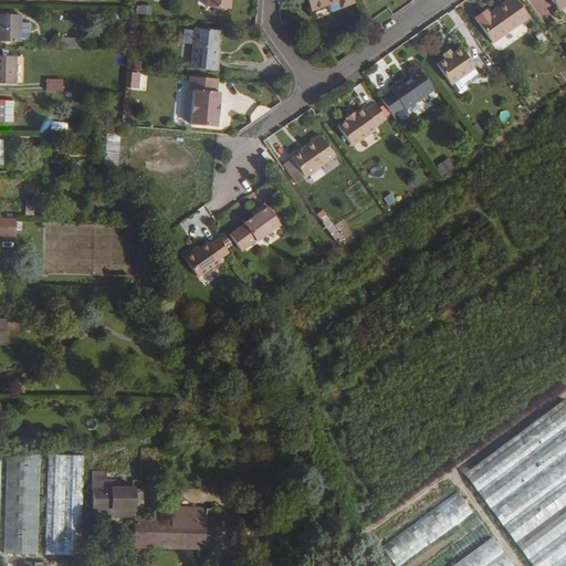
[(355,1),(354,0),(307,0),(313,11),(338,0),(339,0),(343,7),(355,1)]
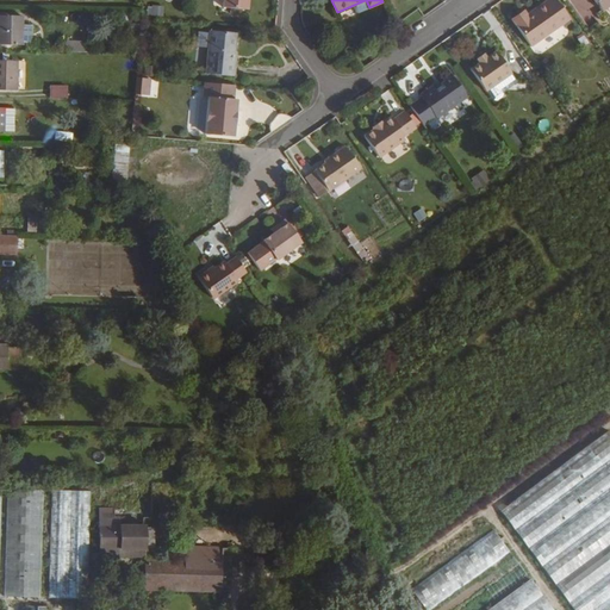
[(529,47),(568,19),(555,0),(547,0),(526,14),(524,12),(511,22),(529,47)]
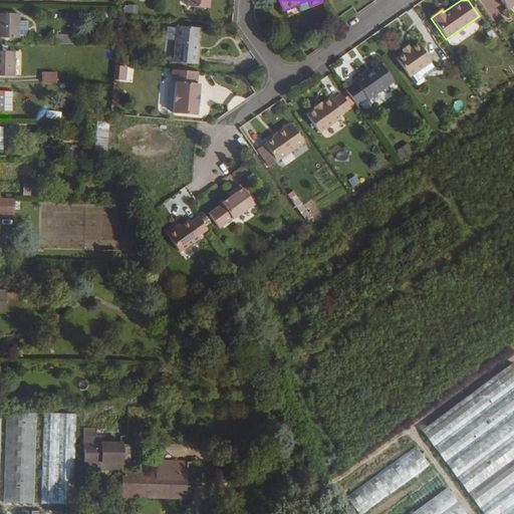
[(513,4),(513,0),(500,0),(508,9),(513,4)]
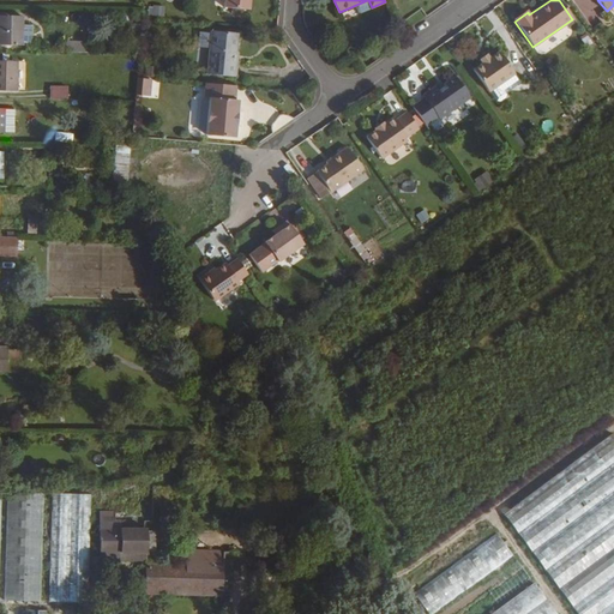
[(19,14),(0,13),(0,42),(18,44),(19,14)]
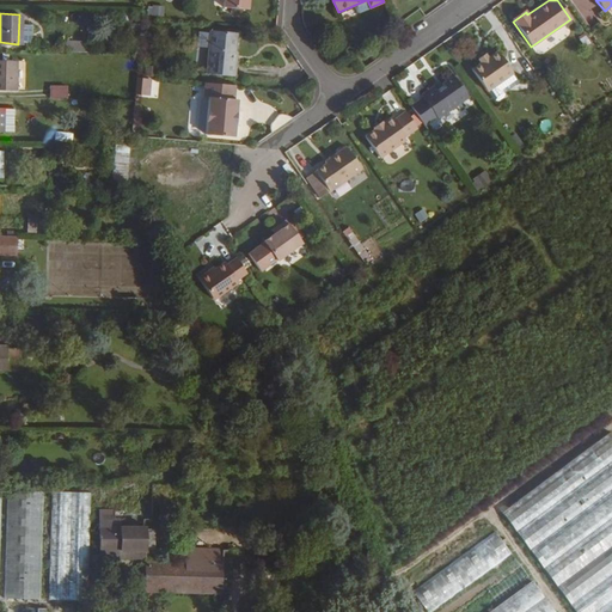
[(234,32),(208,30),(203,72),(203,73),(231,75),(233,61),(232,61),(234,32)]
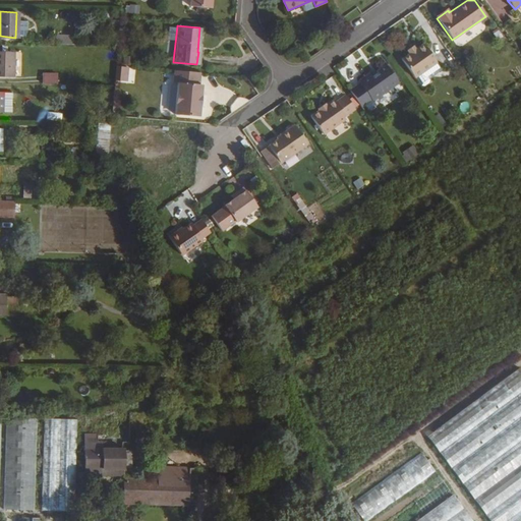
[(475,26),(456,42),(460,47),(479,32),(475,26)]
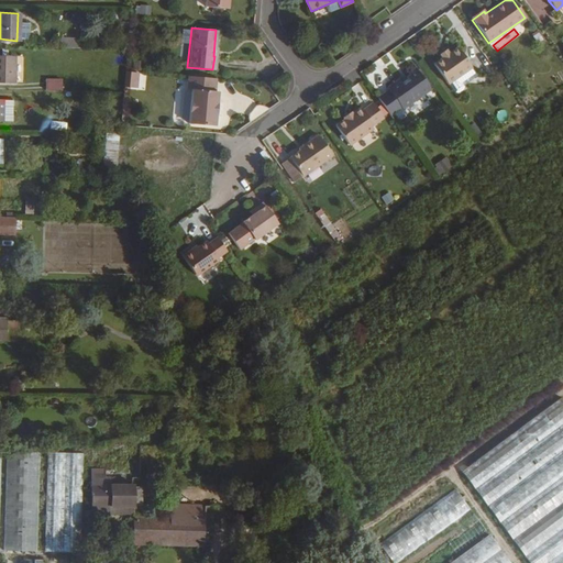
[(62,36),(62,46),(83,47),(83,36),(62,36)]
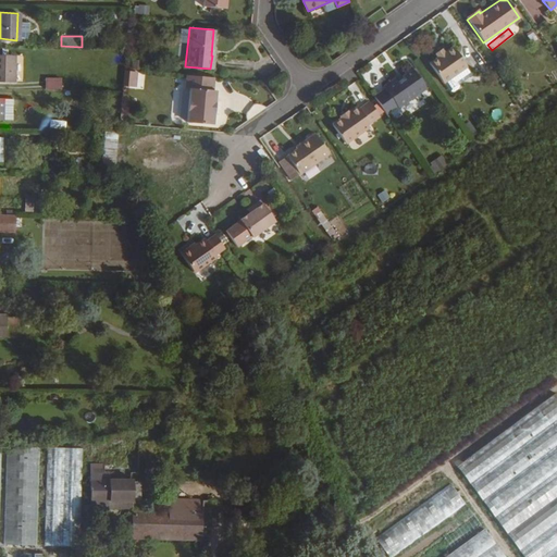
[(465,67),(450,47),(442,52),(436,58),(426,63),(442,84),(465,67)]
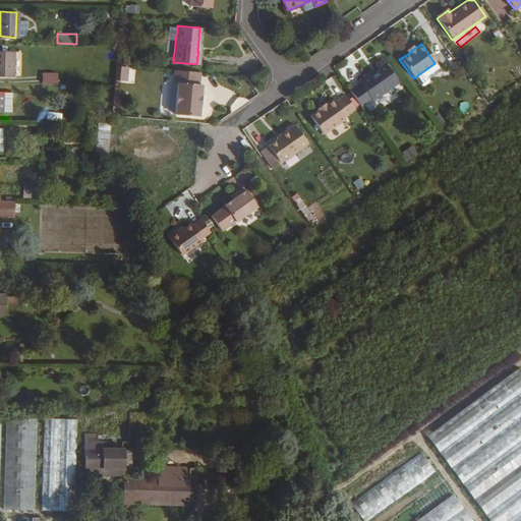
[(11,51),(0,51),(0,76),(11,76),(11,51)]
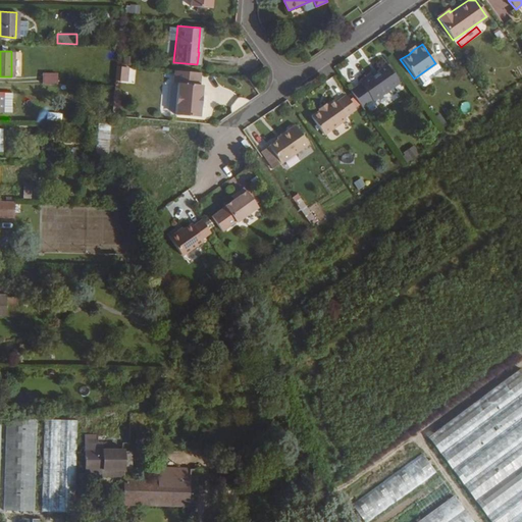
[(132,64),(134,56),(125,54),(123,62),(132,64)]
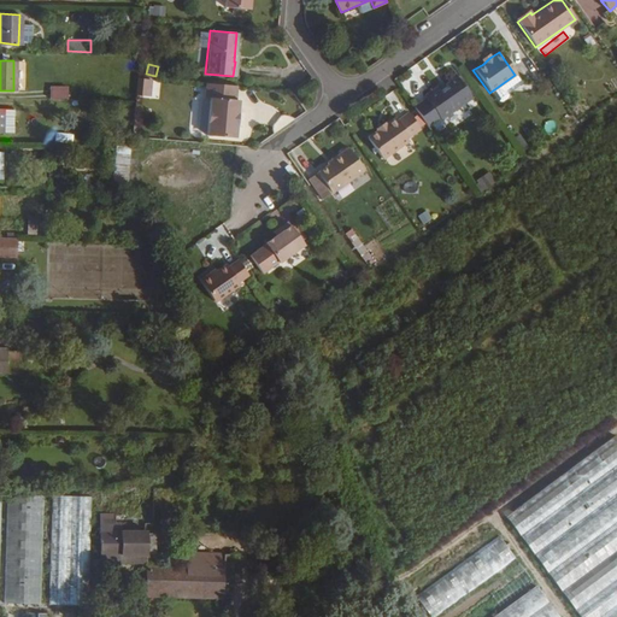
[(470,98),(456,77),(444,84),(447,89),(441,93),(436,87),(411,104),(425,124),(438,116),(440,119),(470,98)]
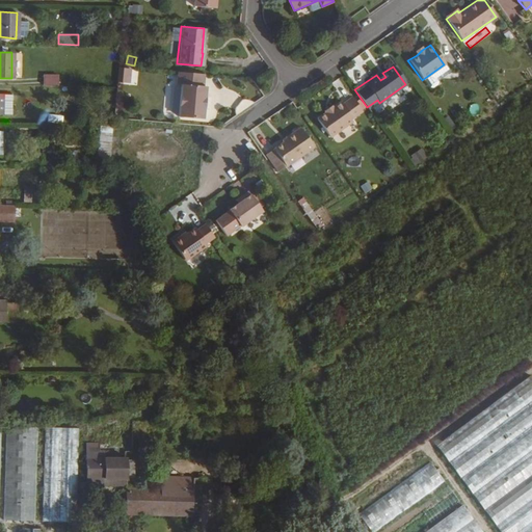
[(120,68),(118,83),(137,83),(138,68),(120,68)]
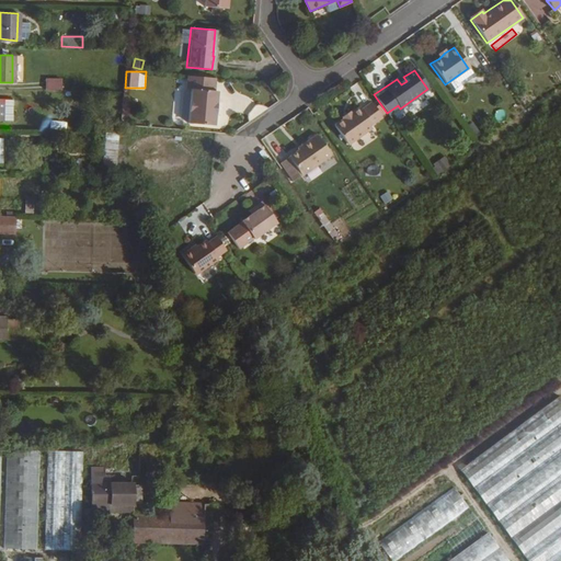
[(216,77),(187,75),(185,87),(181,87),(178,122),(214,125),(215,114),(216,101),(217,90),(215,90),(216,77)]
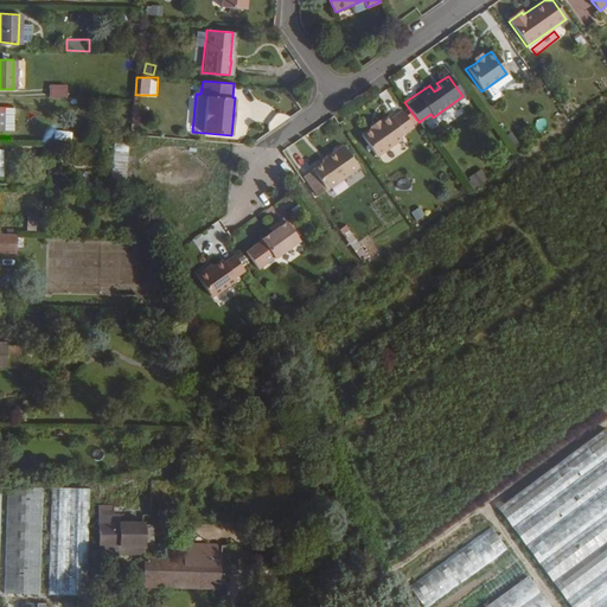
[(45,85),(45,97),(63,97),(63,85),(45,85)]
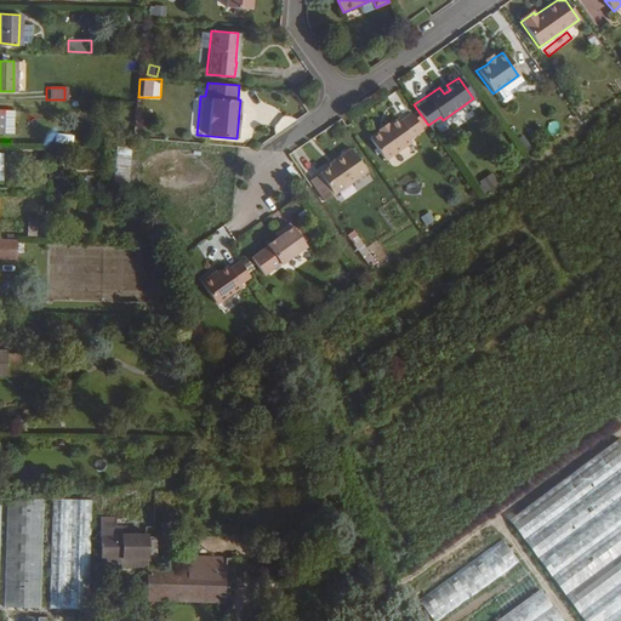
[(426,135),(410,112),(399,120),(398,118),(387,124),(379,130),(369,137),(388,165),(414,148),(410,144),(426,135)]
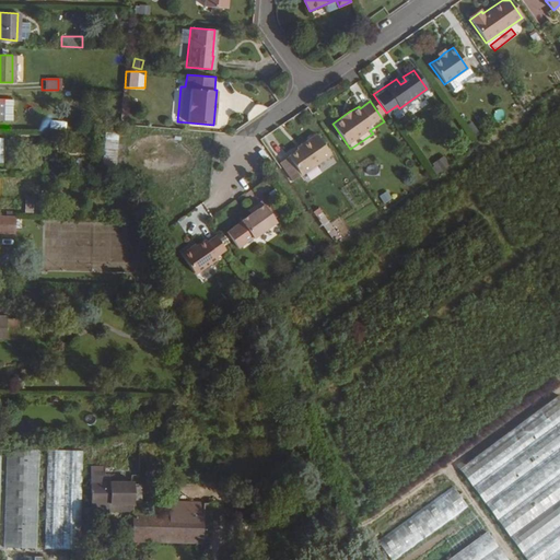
[(115,172),(118,132),(104,132),(102,172),(115,172)]
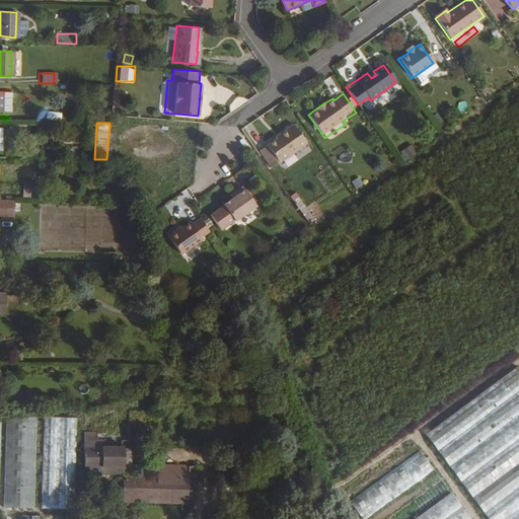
[(306,142),(293,124),(279,134),(280,136),(278,137),(267,145),(279,161),(306,142)]
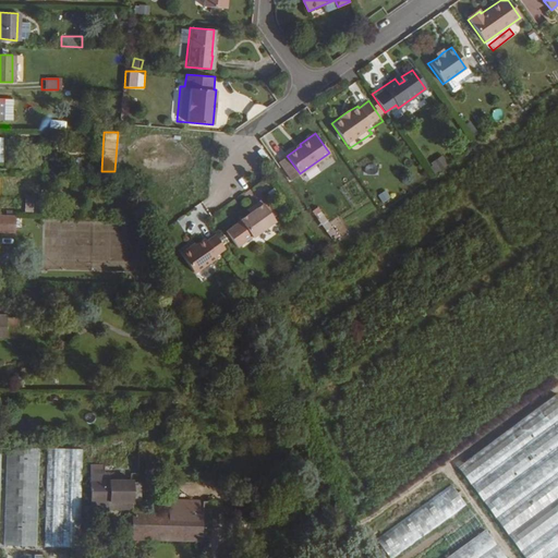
[(431,162),(437,172),(450,164),(444,154),(431,162)]
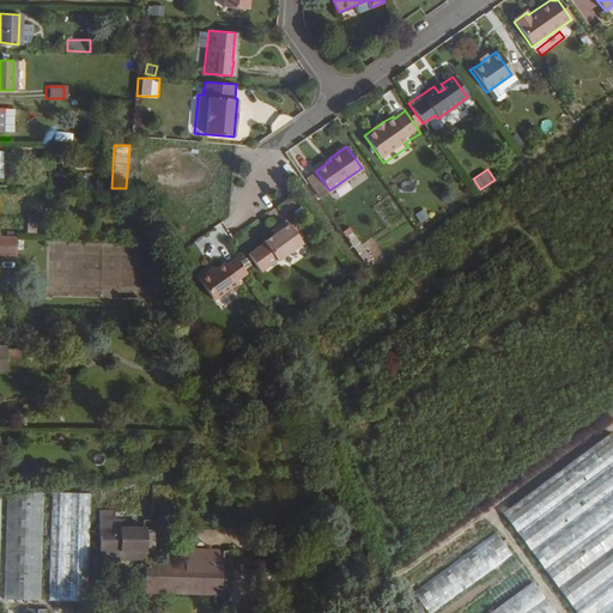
[(286,219),(261,236),(277,259),(302,241),(299,237),(289,223),(286,219)]
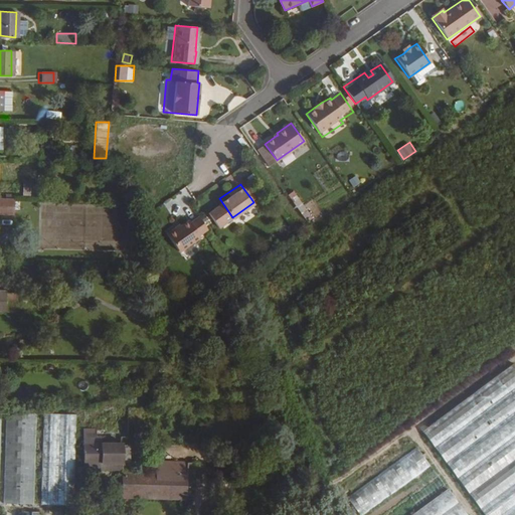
[(246,184),(242,187),(251,199),(254,196),(246,184)]
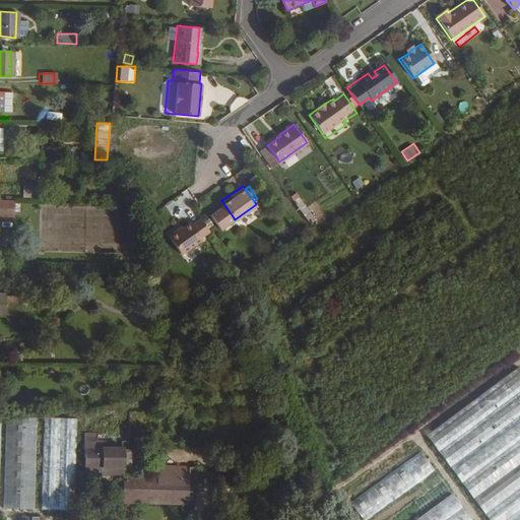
[(0,197),(0,209),(13,210),(13,198),(0,197)]
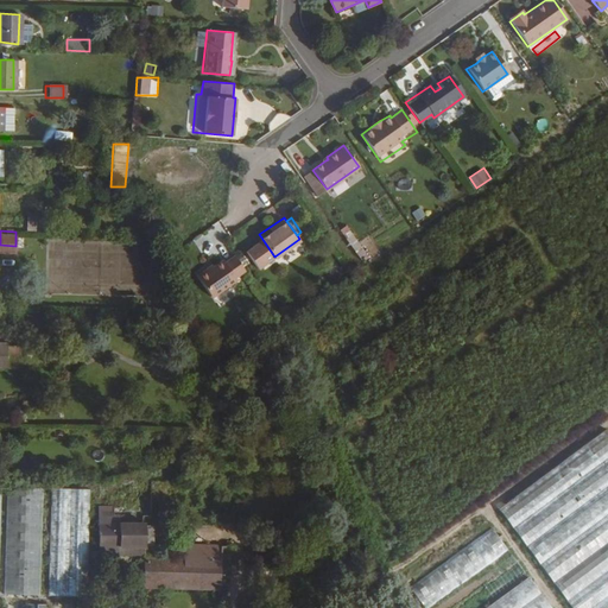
[(245,268),(234,254),(225,261),(222,259),(213,265),(207,270),(206,267),(196,274),(211,296),(236,278),(234,276),(245,268)]
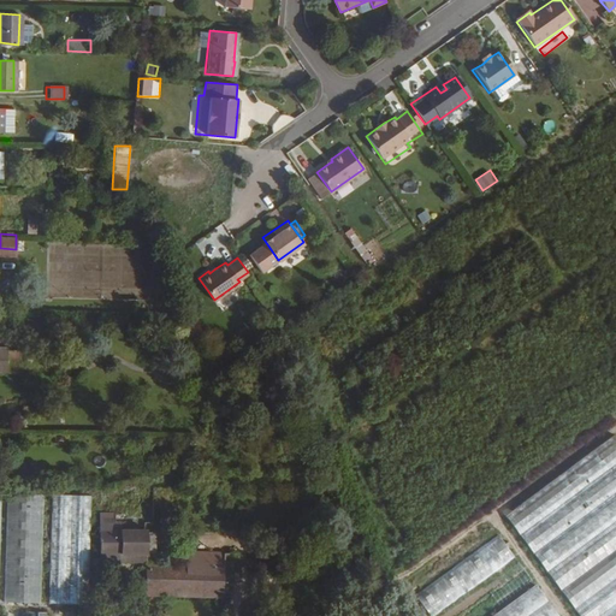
[(615,615),(615,433),(508,513),(581,615),(615,615)]
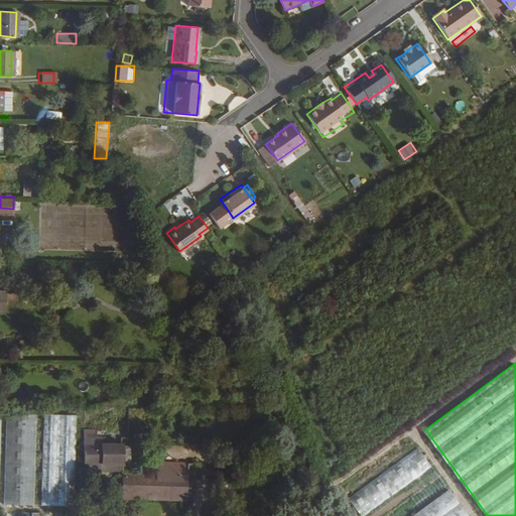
[(37,505),(39,414),(9,413),(6,503),(37,505)]
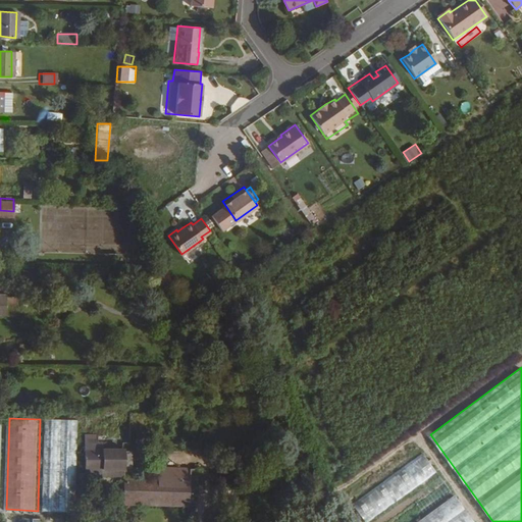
[(79,418),(45,418),(43,511),(75,511),(79,418)]
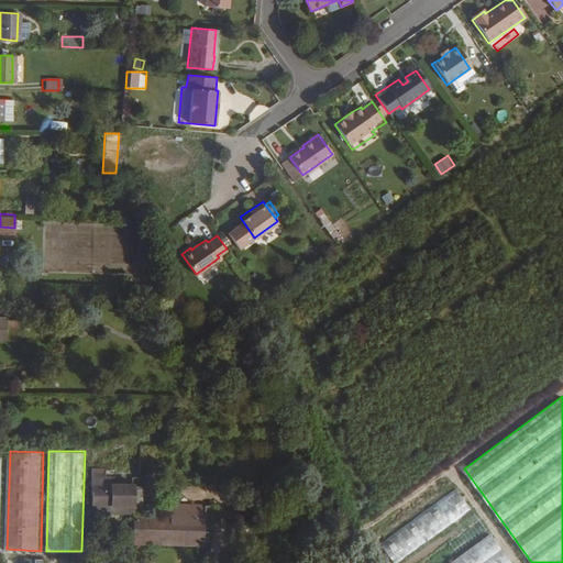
[(108,468),(95,468),(92,506),(136,507),(136,485),(112,484),(112,477),(108,477),(108,468)]
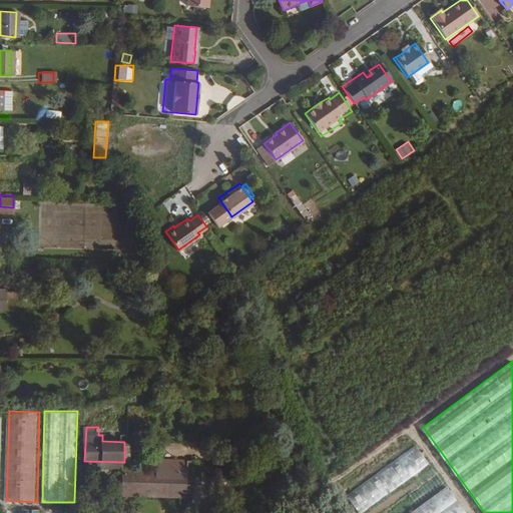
[(359,512),(431,465),(418,447),(347,495),(359,512)]
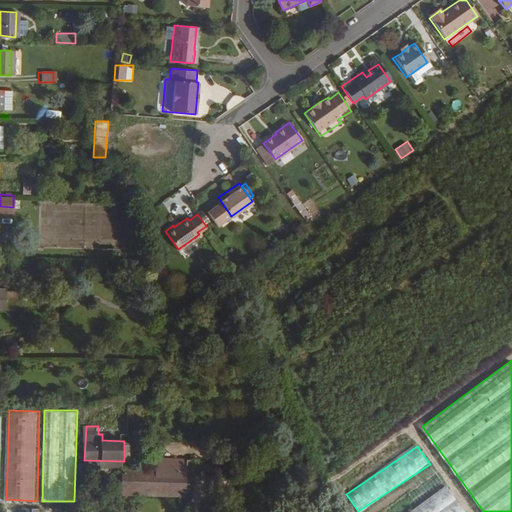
[(122,470),(121,490),(187,492),(191,492),(193,459),(161,457),(161,462),(156,462),(156,470),(141,469),(141,462),(133,462),(133,469),(122,468),(122,470)]
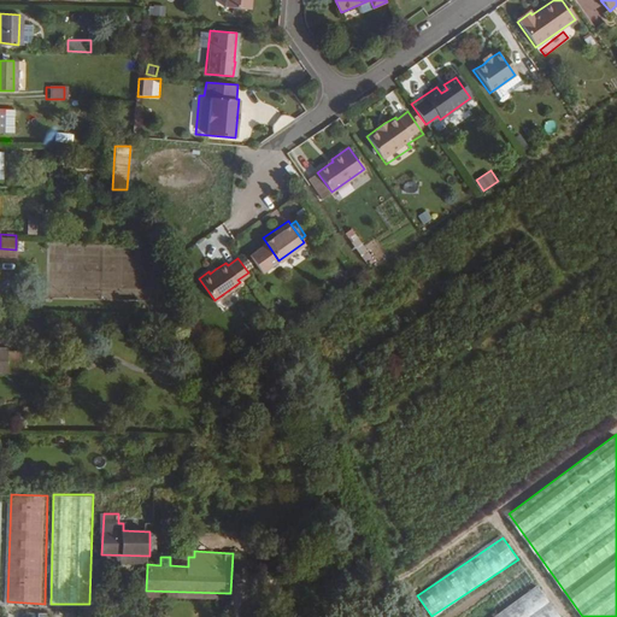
[(560,616),(541,586),(492,616),(560,616)]
